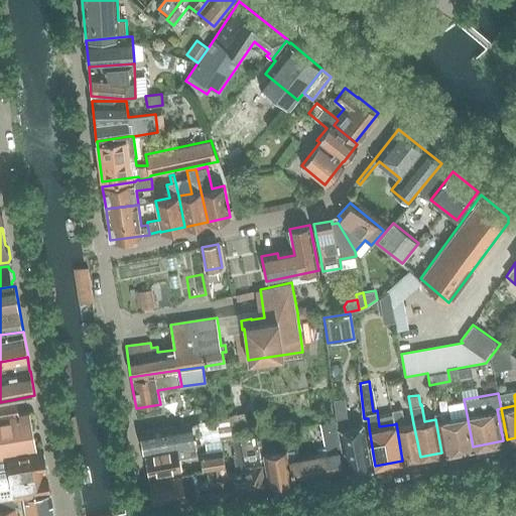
[(366,434),(364,424),(347,427),(346,422),(348,422),(346,398),(334,400),(340,438),(346,470),(351,469),(351,470),(366,466),(372,465),(367,434),(366,434)]
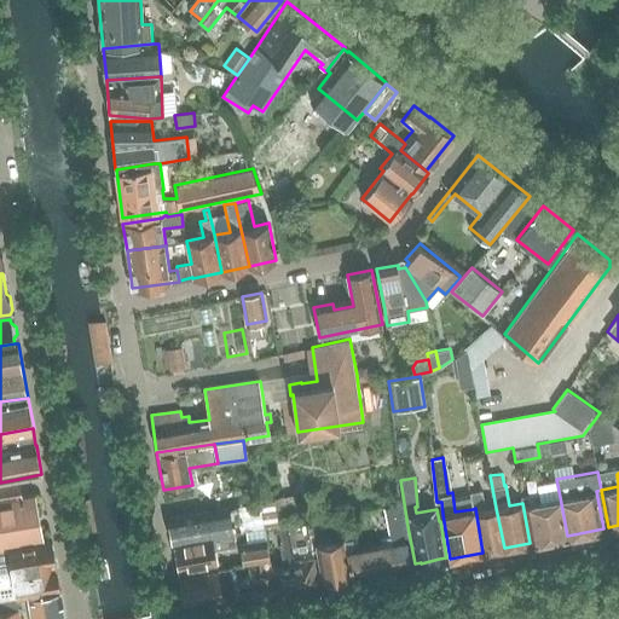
[(0,549),(42,542),(35,496),(22,498),(19,479),(0,482),(0,549)]
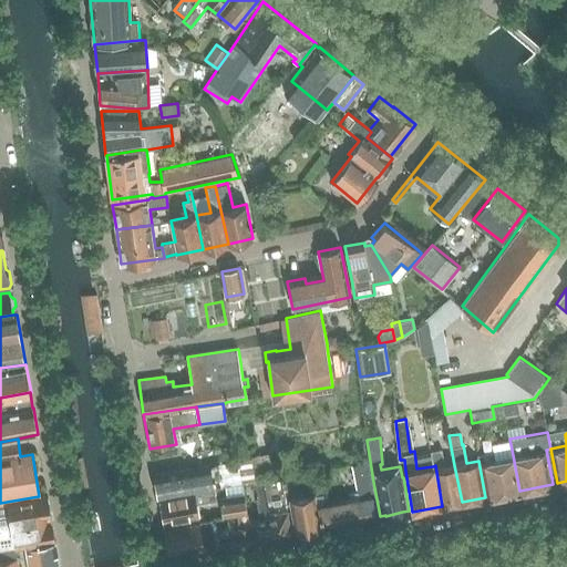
[(442,506),(462,502),(454,465),(445,467),(442,449),(431,451),(433,466),(435,465),(442,506)]
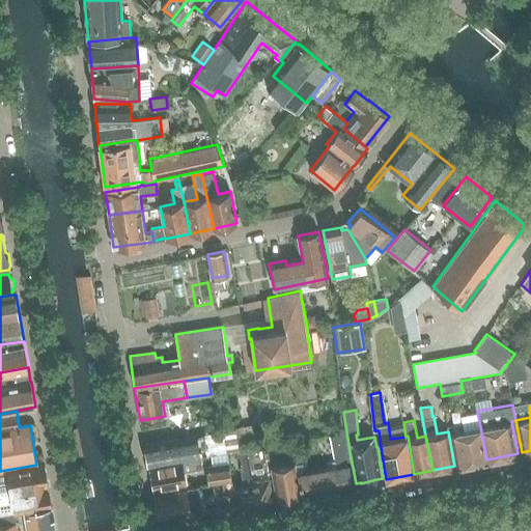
[(454,466),(486,459),(480,426),(459,430),(458,424),(447,426),(448,431),(454,466)]
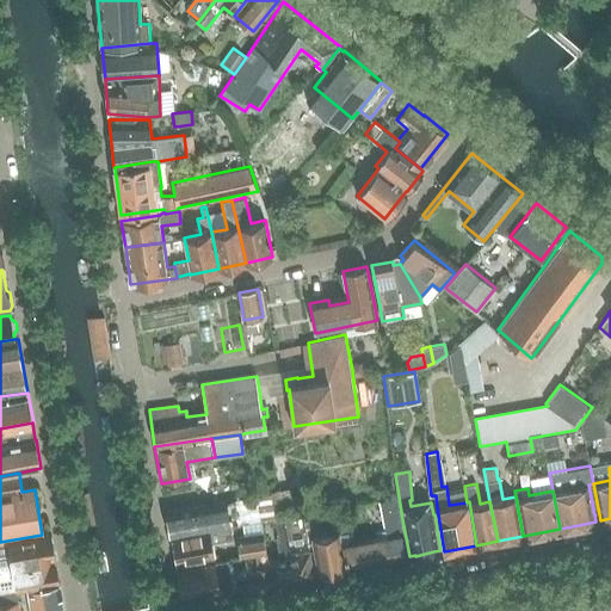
[(343,544),(347,569),(406,559),(401,534),(403,534),(397,498),(381,500),(386,529),(376,531),(377,537),(343,544)]
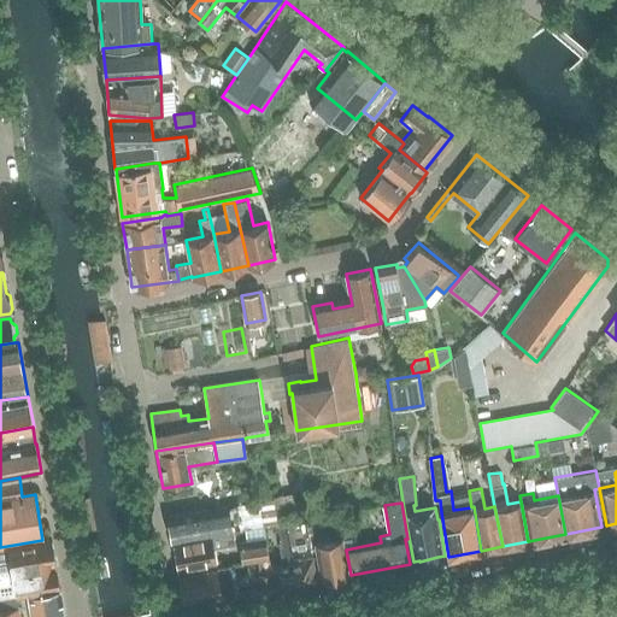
[(229,506),(170,517),(174,542),(234,533),(229,506)]
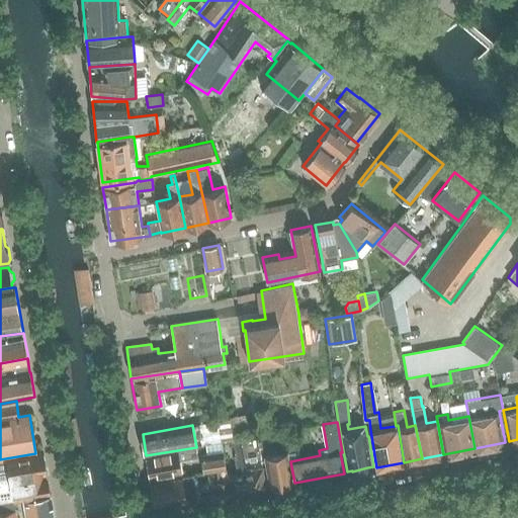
[(256,438),(240,441),(240,442),(245,466),(261,463),(256,438)]
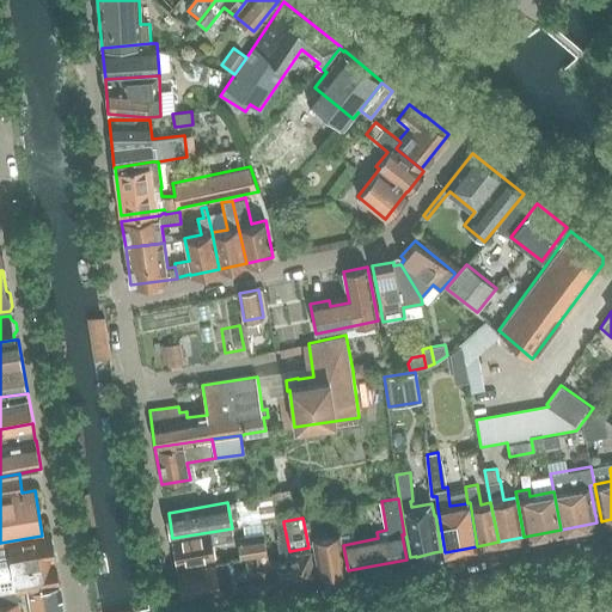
[(280,557),(270,560),(274,582),(314,575),(311,552),(291,556),(289,551),(283,522),(276,524),(279,536),(276,536),(280,557)]
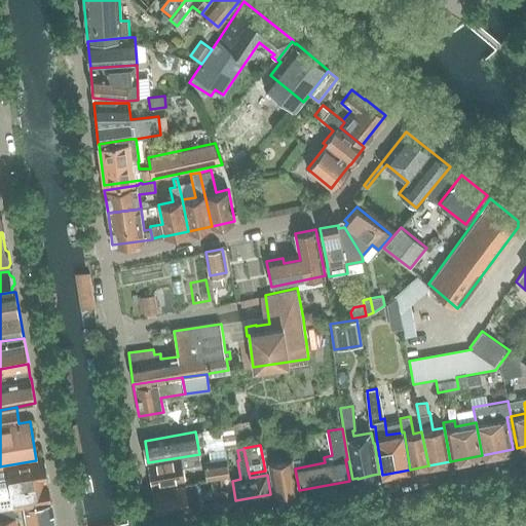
[(201,464),(199,454),(148,462),(147,462),(151,485),(185,479),(183,467),(201,464)]
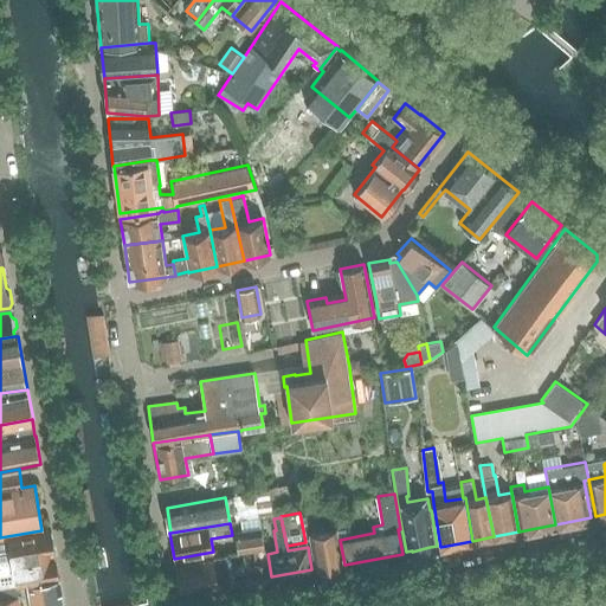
[(343,565),(336,528),(309,533),(316,569),(343,565)]
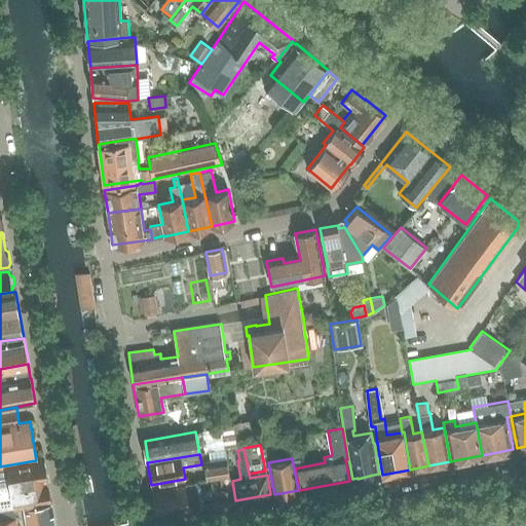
[(0,488),(47,480),(44,459),(0,467),(0,488)]
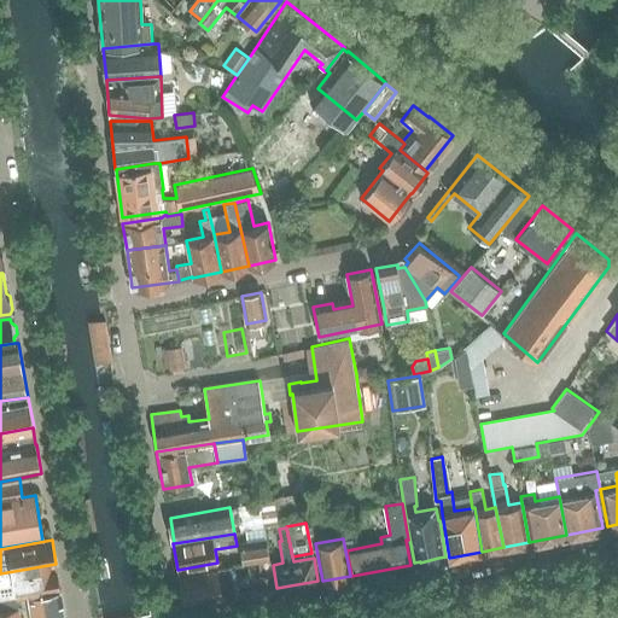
[(267,540),(240,543),(244,564),(258,561),(269,560),(267,540)]
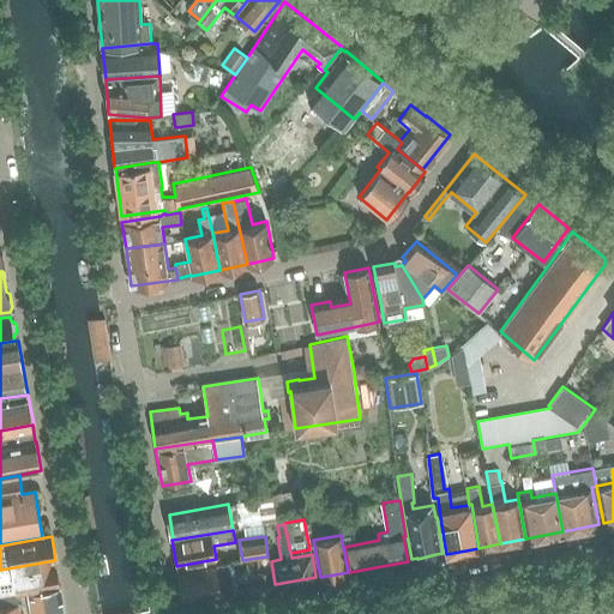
[(0,595),(16,593),(34,589),(60,584),(55,560),(0,570),(0,595)]
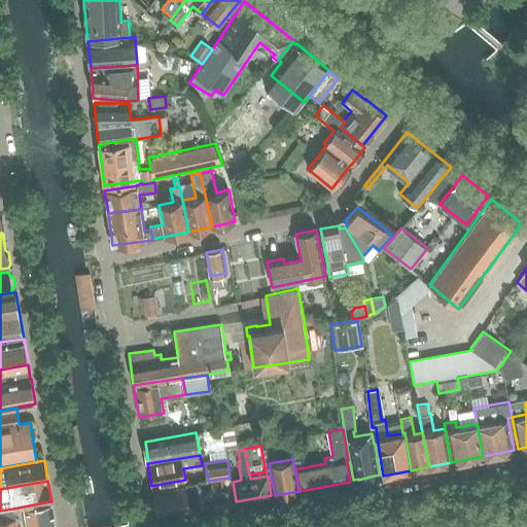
[(157,516),(204,506),(200,483),(152,491),(157,516)]
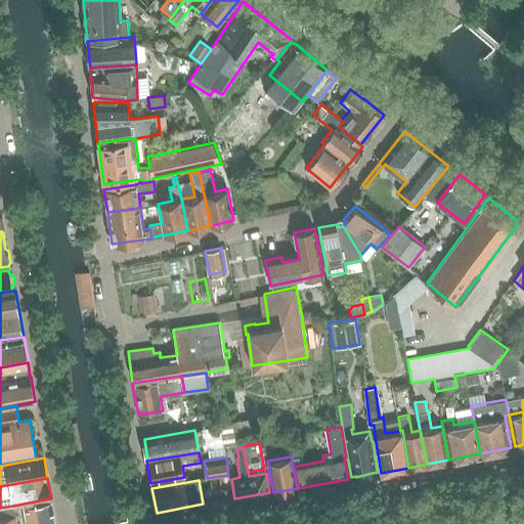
[(233,499),(231,485),(219,487),(222,501),(233,499)]
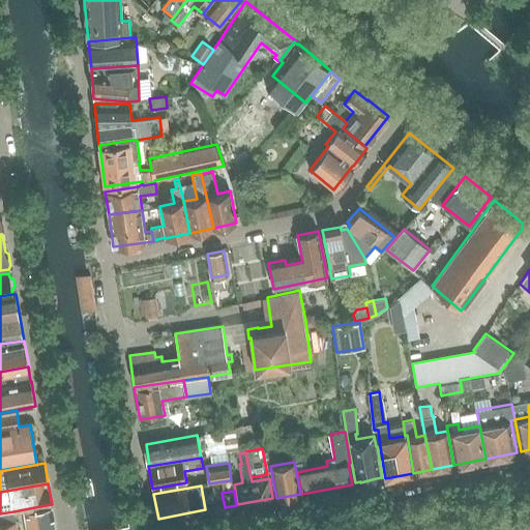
[(56,529),(52,504),(29,508),(31,519),(26,520),(27,529),(56,529)]
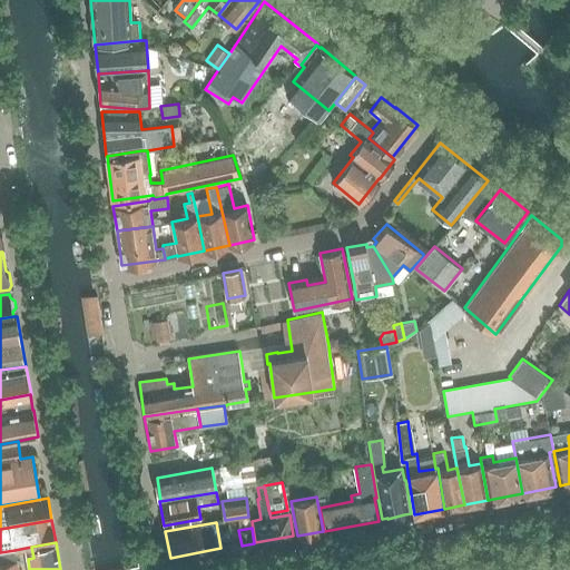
[(0,552),(0,569),(18,569),(15,550),(0,552)]
